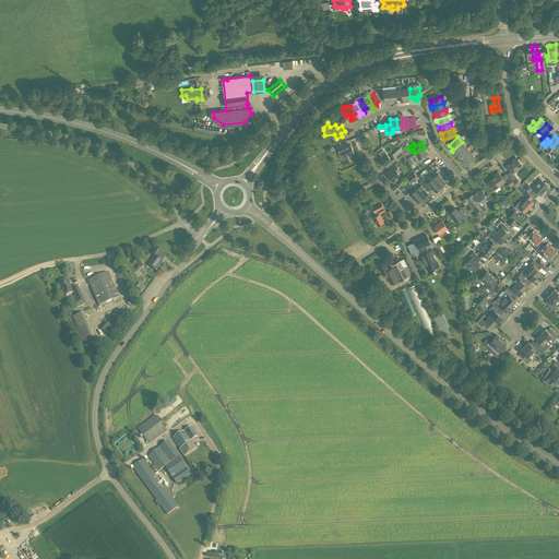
[(458,155),(467,147),(462,142),(452,152),(454,151),(458,155)]
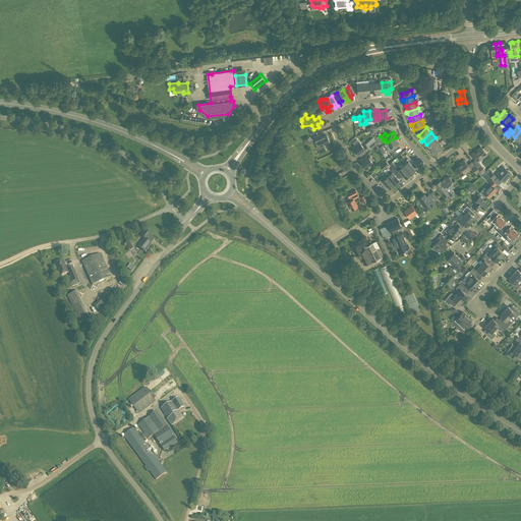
[(321,137),(320,134),(313,136),(316,142),(319,141),(321,146),(330,141),(327,135),(321,137)]
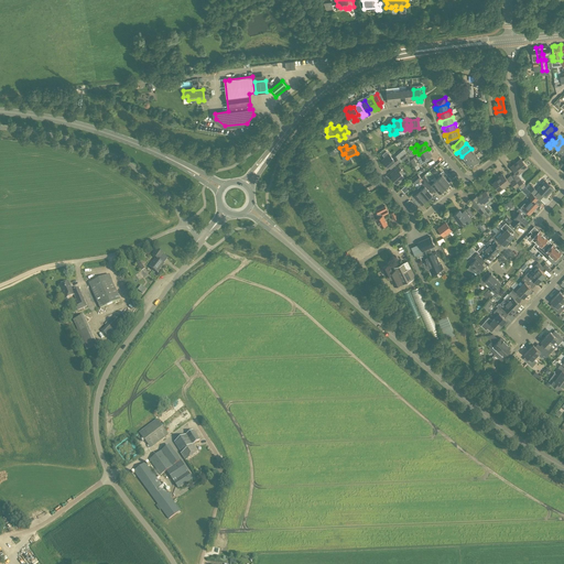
[(429,149),(419,154),(421,158),(418,160),(421,164),(426,162),(425,159),(432,154),(429,149)]
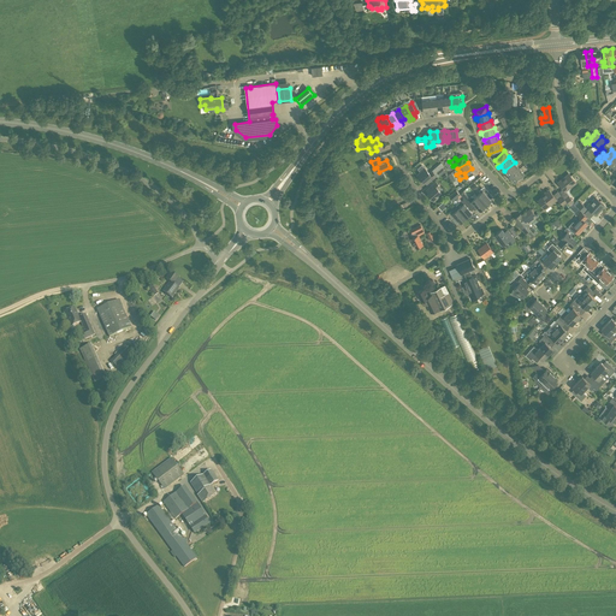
[(508,178),(520,169),(515,163),(504,171),(509,176),(508,177),(508,178)]
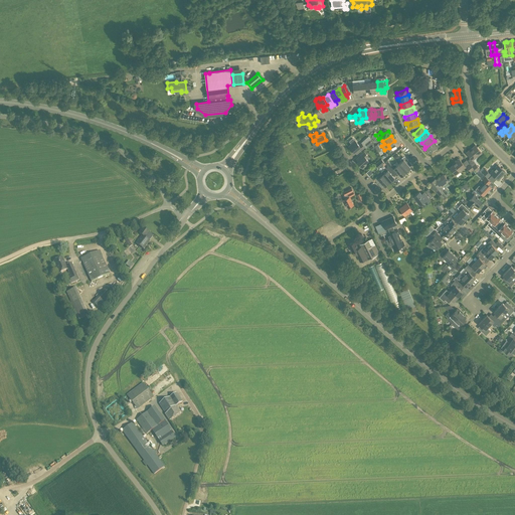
[(348,146),(354,152),(358,149),(360,151),(365,147),(361,143),(359,145),(355,140),(353,138),(349,141),(351,144),(348,146)]
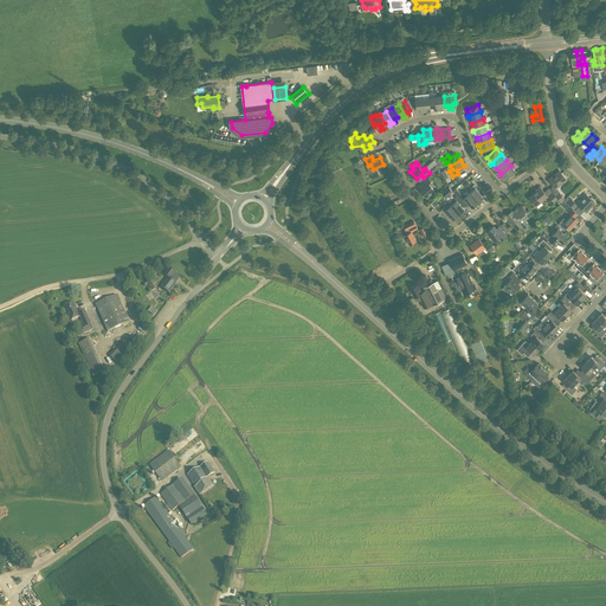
[(511,166),(500,175),(501,176),(502,175),(507,180),(516,172),(511,166)]
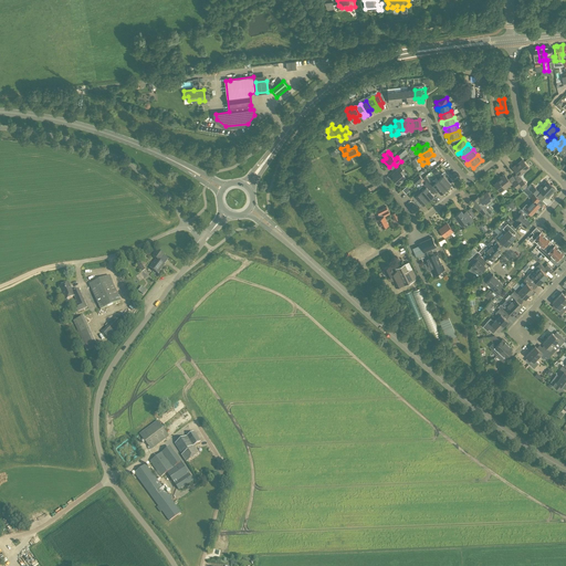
[(359,165),(357,166),(355,158),(347,160),(352,173),(356,171),(355,170),(360,168),(359,165)]
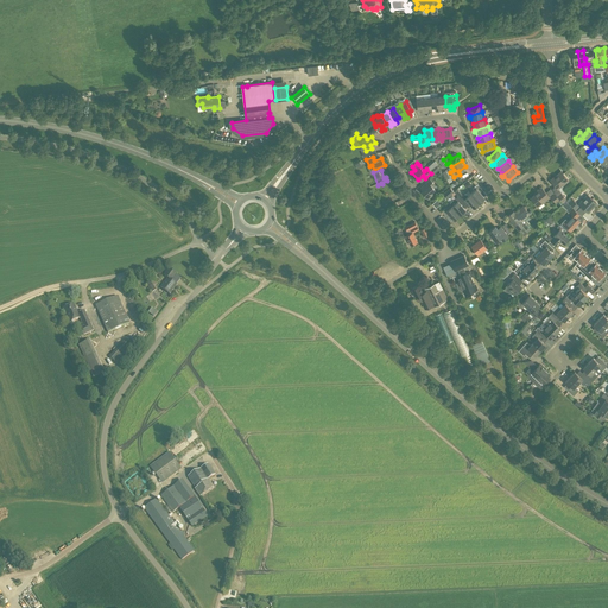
[(561,171),(550,179),(557,189),(568,179),(561,171)]
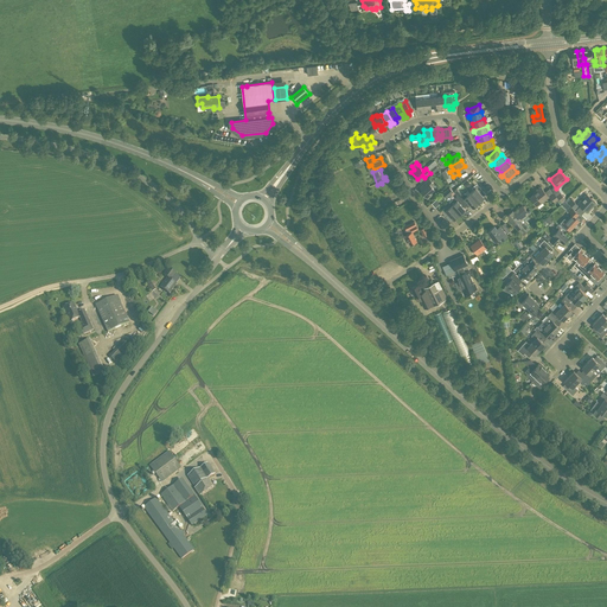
[(427,198),(433,193),(430,192),(434,189),(432,186),(434,184),(429,179),(423,184),(426,186),(421,191),(427,198)]
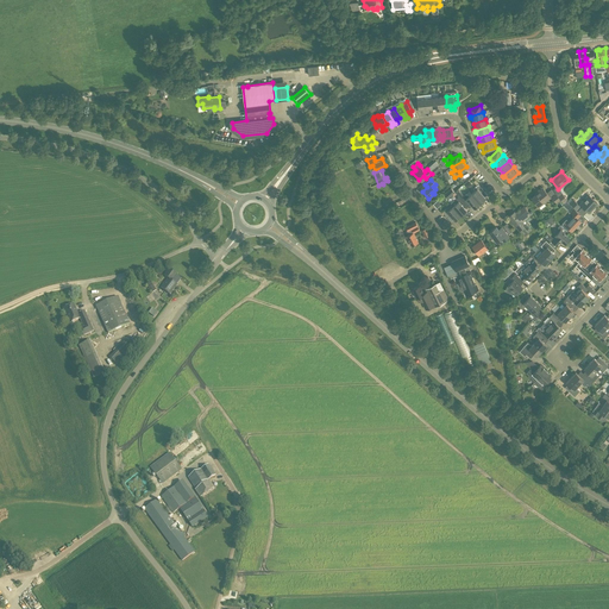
[(471,194),(479,203),(485,198),(481,192),(483,189),(478,184),(473,188),(475,190),(471,194)]
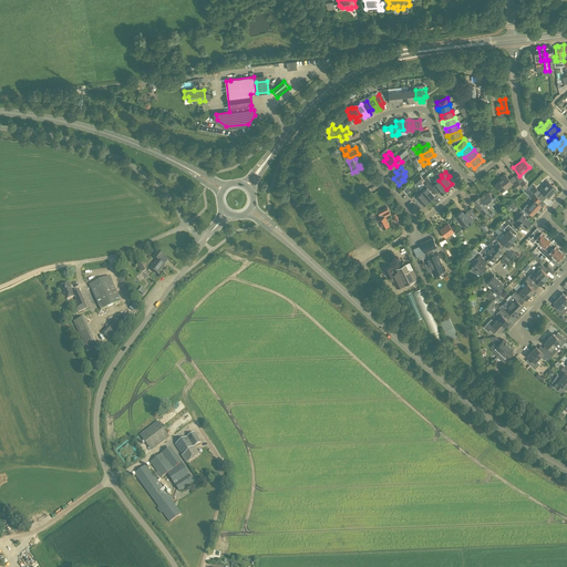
[(495,184),(502,193),(513,184),(505,174),(501,177),(502,178),(495,184)]
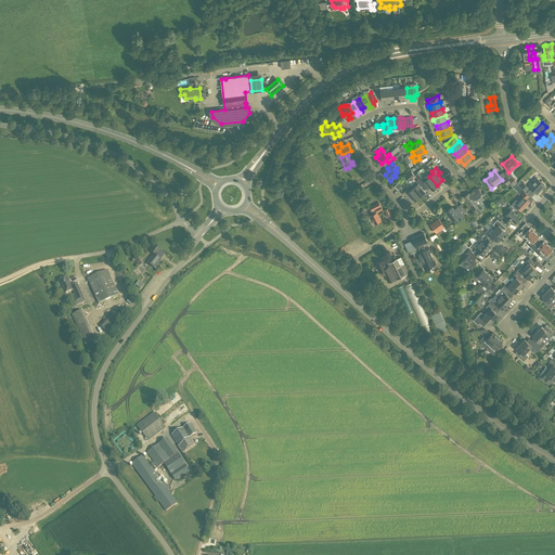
[(408,181),(414,175),(411,171),(404,177),(408,181)]
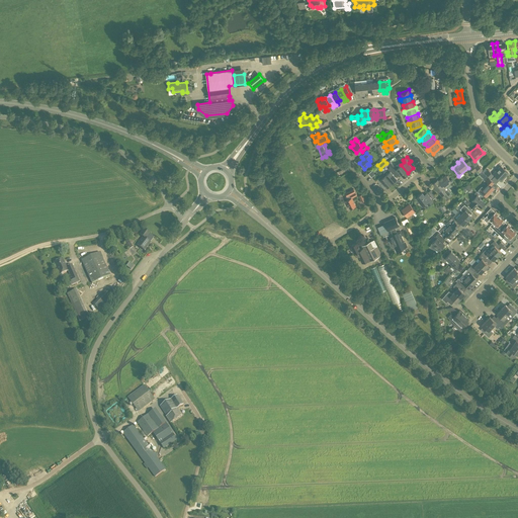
[(408,173),(401,165),(399,167),(398,166),(396,165),(395,167),(390,161),(387,163),(391,167),(395,172),(396,173),(398,171),(403,177),(408,173)]
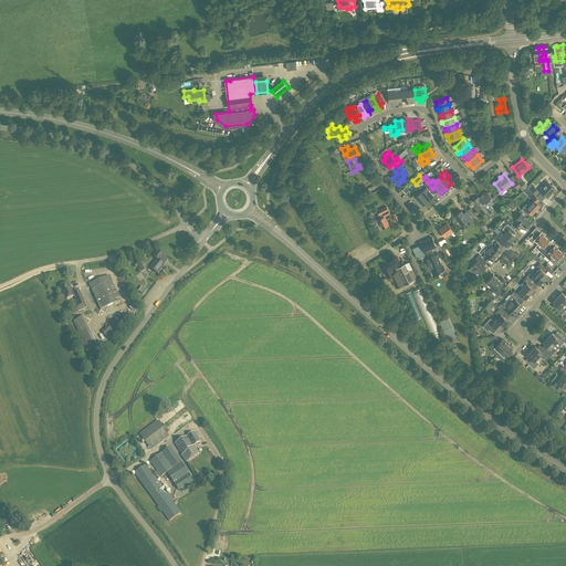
[(521,186),(516,179),(512,182),(517,189),(521,186)]
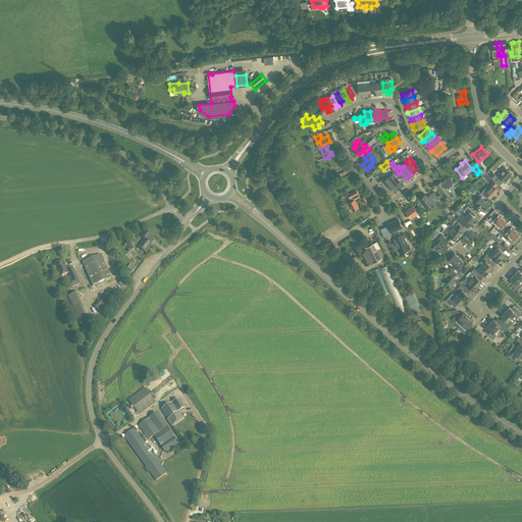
[(505,183),(512,174),(505,167),(497,175),(491,170),(487,173),(494,179),(499,175),(505,183)]
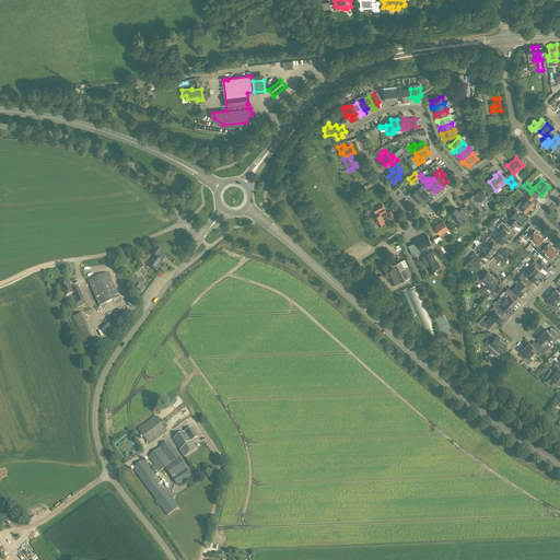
[(424,188),(427,186),(422,181),(418,185),(417,184),(413,187),(417,189),(423,198),(429,193),(424,188)]
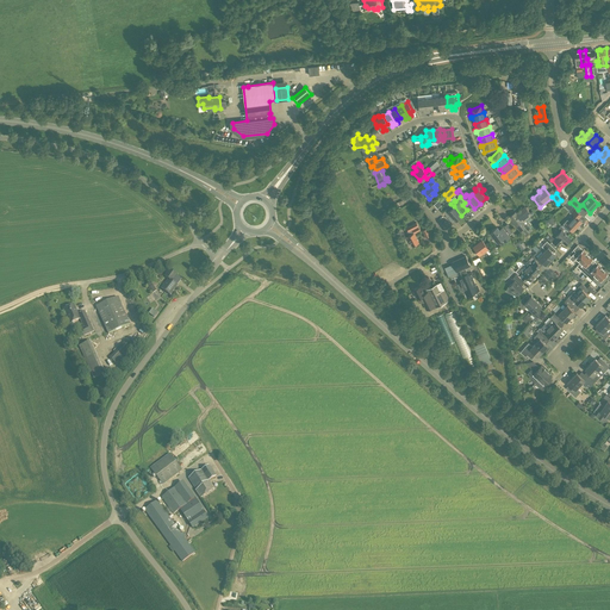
[(444,203),(440,199),(434,204),(437,209),(444,203)]
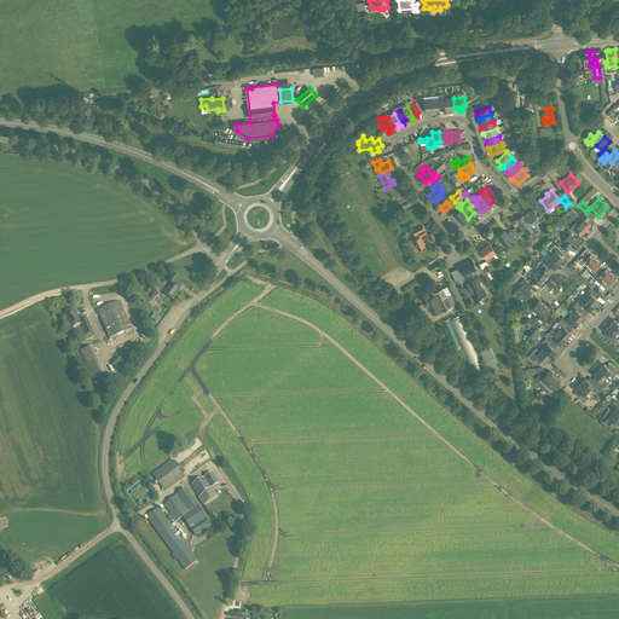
[(462,224),(468,219),(461,209),(457,213),(455,210),(450,215),(455,220),(457,218),(462,224)]
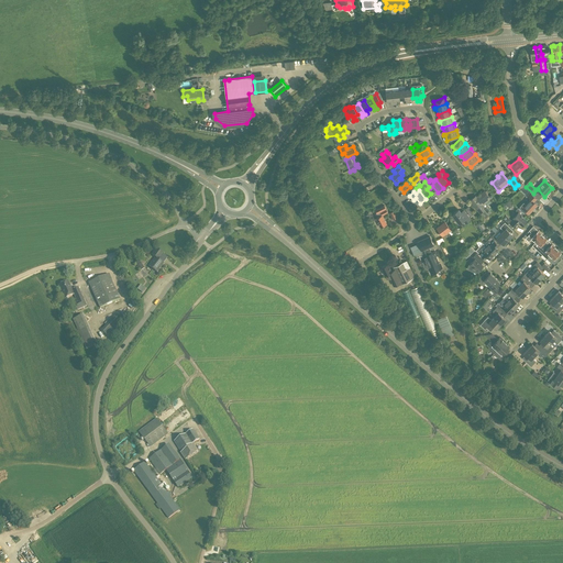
[(490,199),(488,197),(489,196),(484,190),(475,198),(474,197),(470,200),(471,201),(471,202),(475,207),(475,208),(476,208),(481,213),(482,212),(485,217),(490,212),(486,207),(485,208),(481,202),(483,201),(484,203),(490,199)]
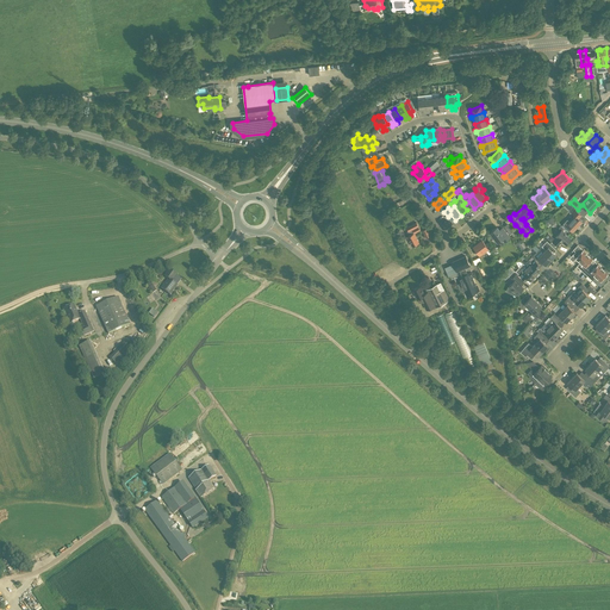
[(583,222),(579,218),(583,216),(574,209),(571,211),(576,215),(570,222),(567,219),(561,225),(568,231),(570,229),(573,231),(583,222)]
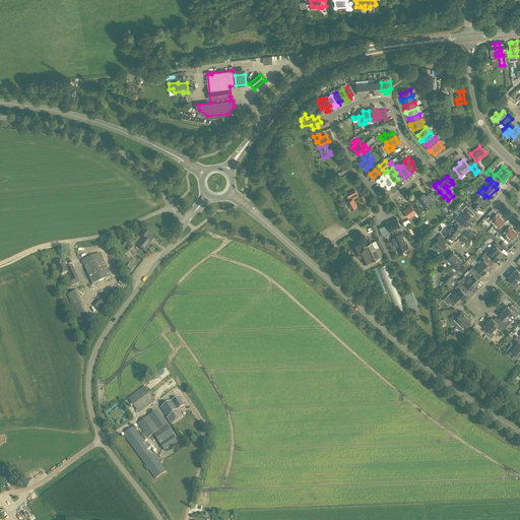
[(466,191),(470,194),(476,188),(472,185),(466,191)]
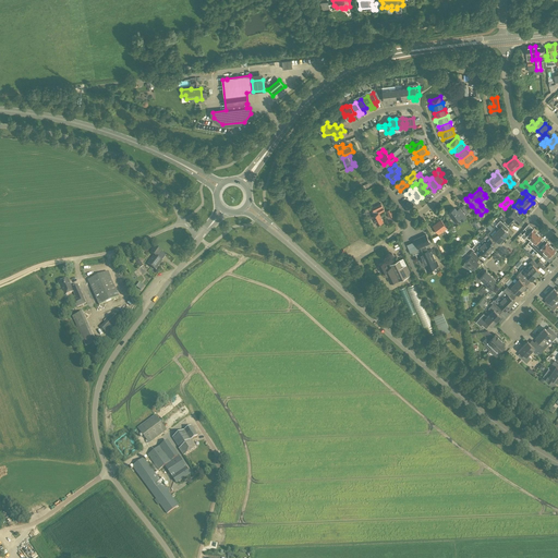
[(376,226),(384,222),(379,214),(385,210),(380,203),(372,208),(373,211),(374,215),(372,216),(376,226)]
